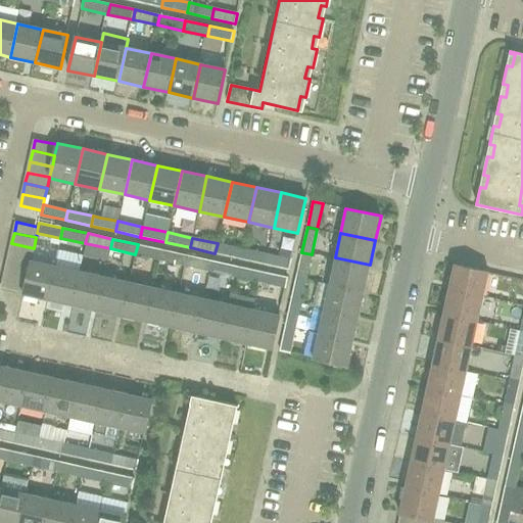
[(11,243),(9,254),(31,258),(34,248),(11,243)]
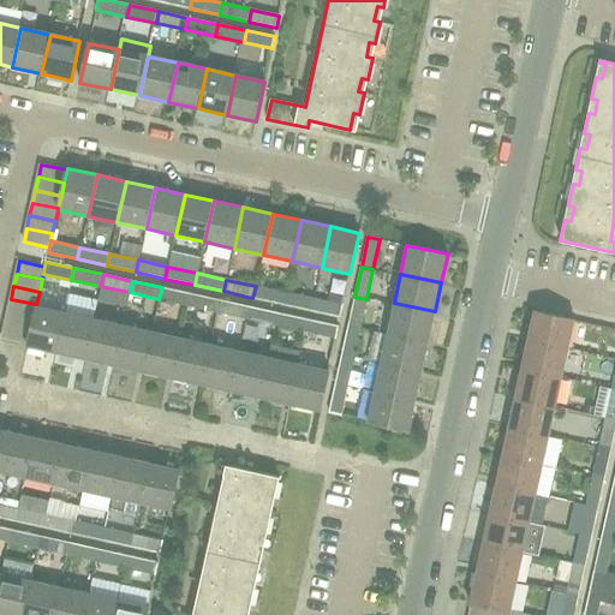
[(256,286),(252,298),(282,304),(285,292),(256,286)]
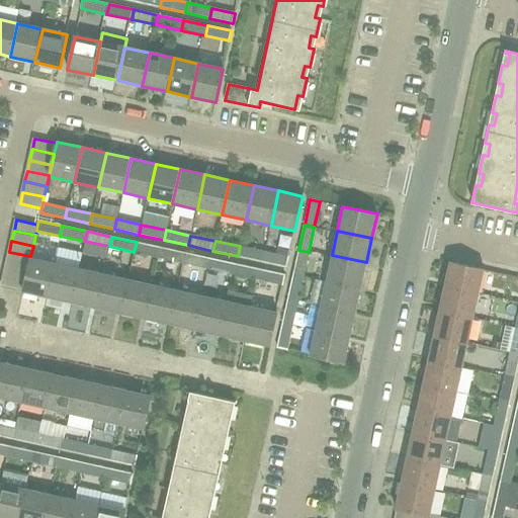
[(161,248),(137,242),(134,252),(159,257),(161,248)]
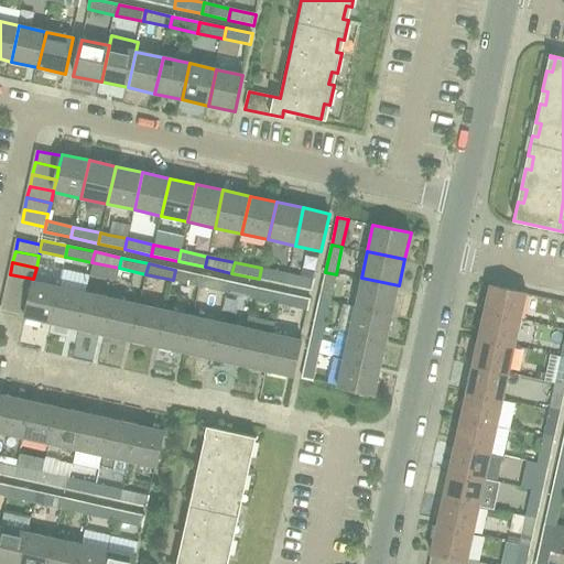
[(261,268),(259,279),(285,284),(288,274),(261,268)]
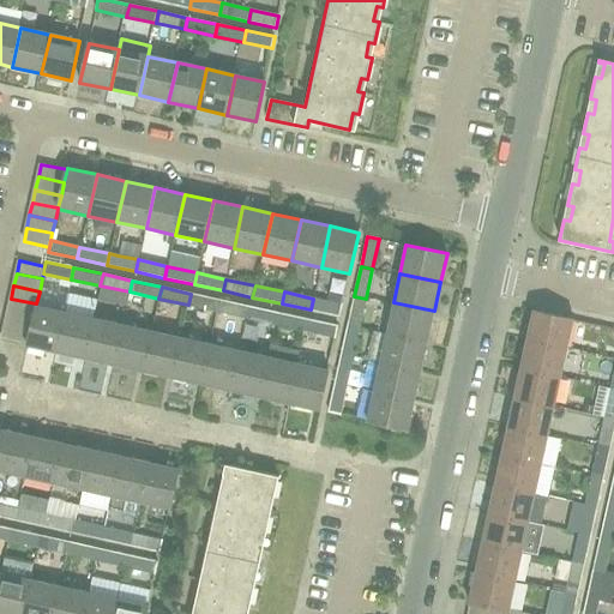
[(188,305),(217,312),(220,300),(191,294),(188,305)]
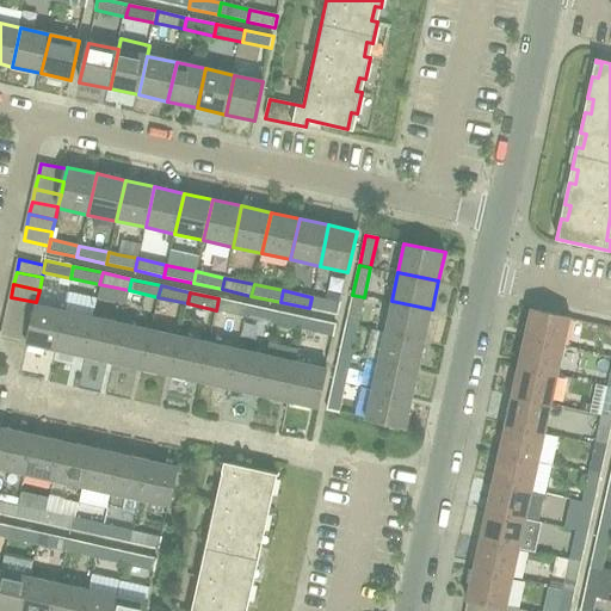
[(346,323),(358,326),(364,297),(352,295),(346,323)]
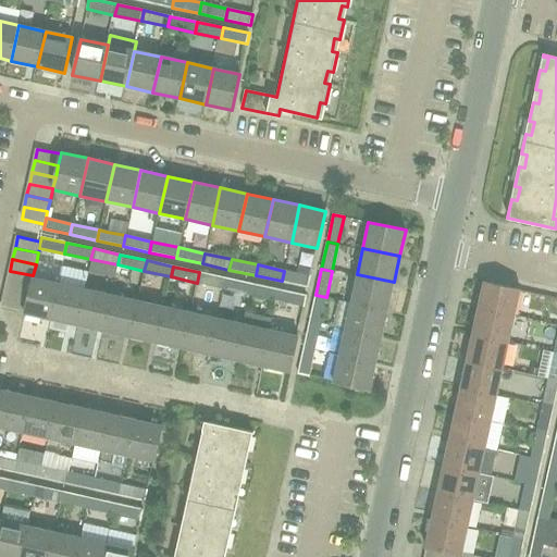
[(33,276),(33,275),(10,271),(8,282),(31,287),(33,276)]
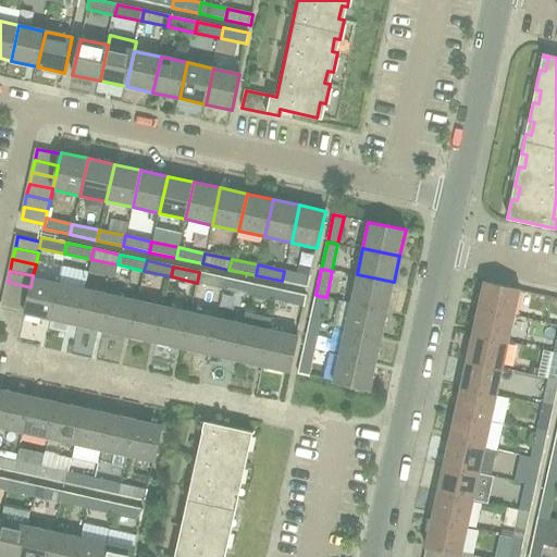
[(308,287),(310,276),(284,271),(282,281),(308,287)]
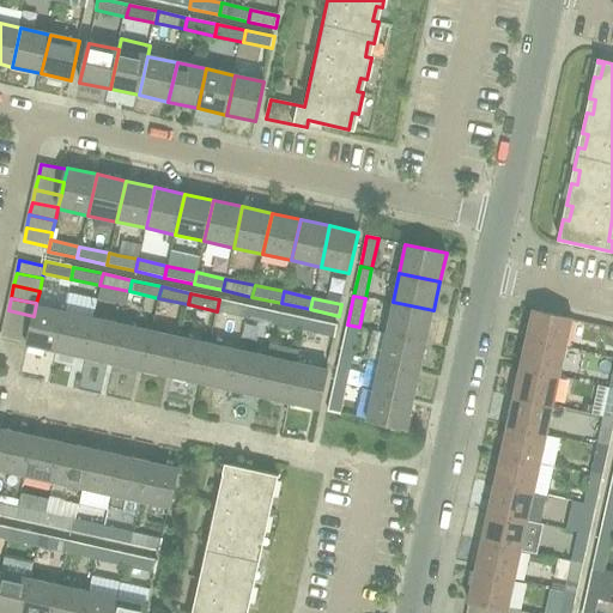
[(249,305),(219,299),(217,311),(247,317),(249,305)]
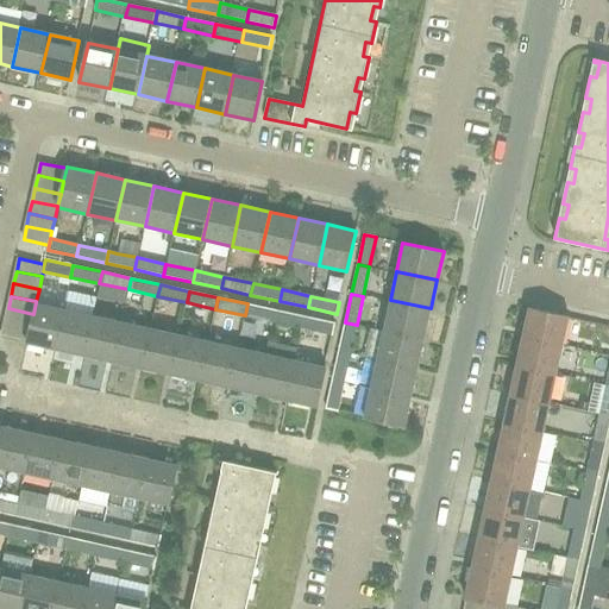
[(425,338),(431,308),(390,300),(383,328),(425,338)]
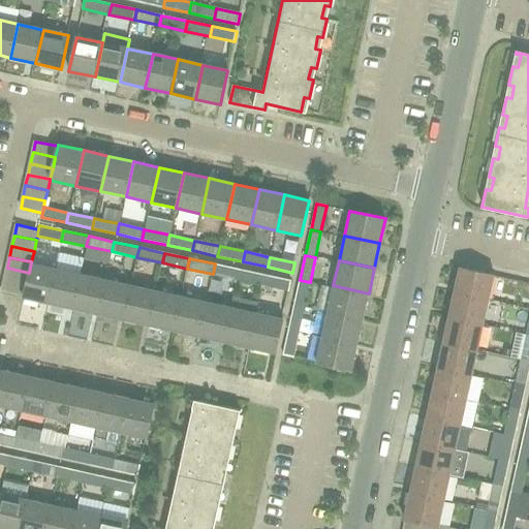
[(56,268),(31,262),(29,273),(27,283),(24,297),(24,298),(48,303),(56,268)]
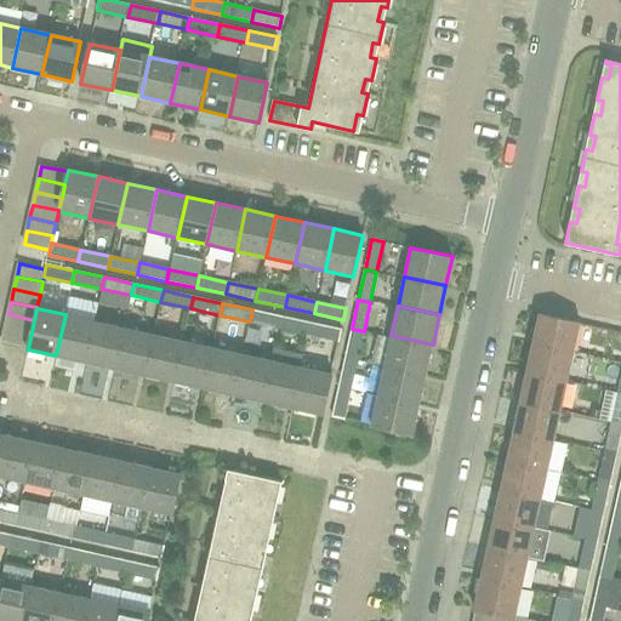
[(252,309),(250,322),(279,328),(281,317),(252,309)]
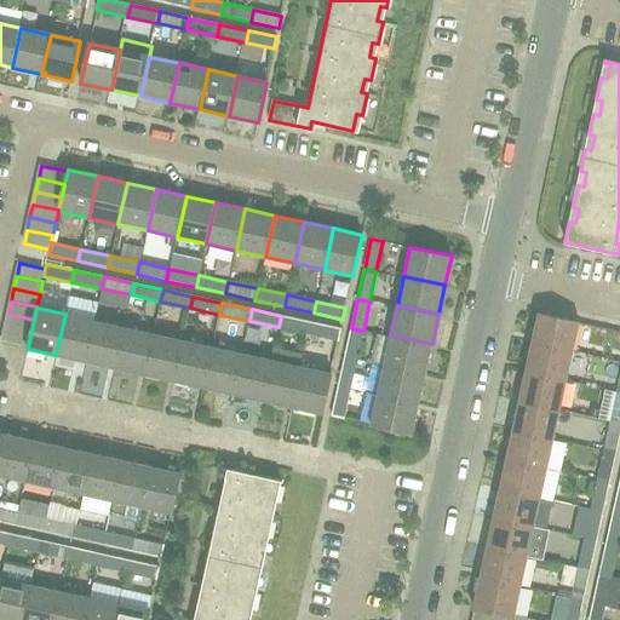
[(532,343),(573,352),(579,322),(538,313),(532,343)]
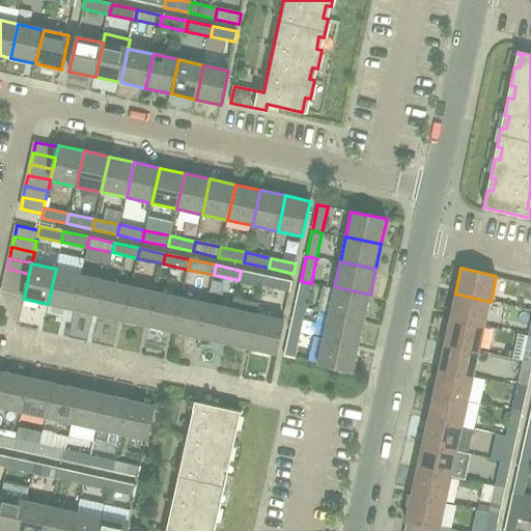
[(27,284),(29,274),(7,269),(5,279),(27,284)]
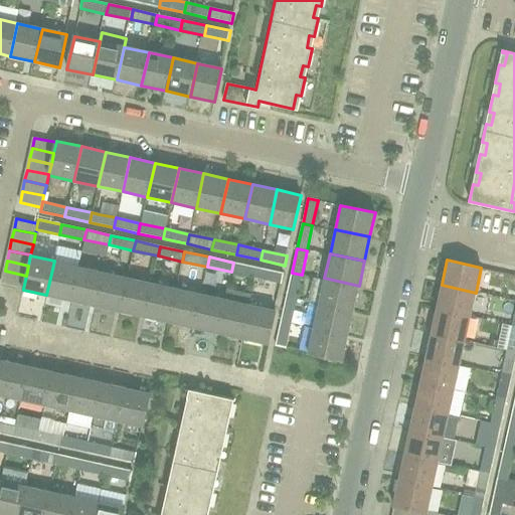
[(46,295),(70,301),(78,267),(54,261),(46,295)]
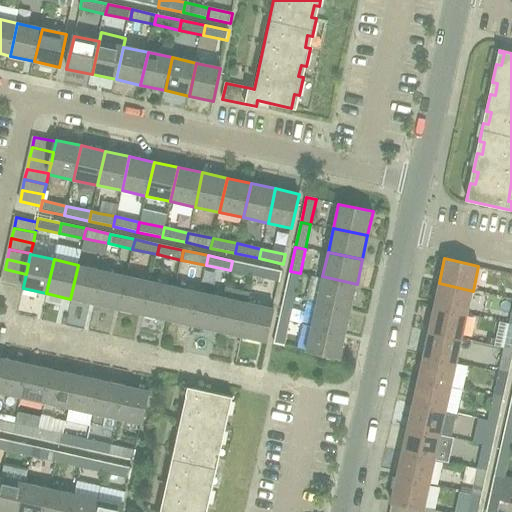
[(230,270),(255,276),(257,266),(232,261),(230,270)]
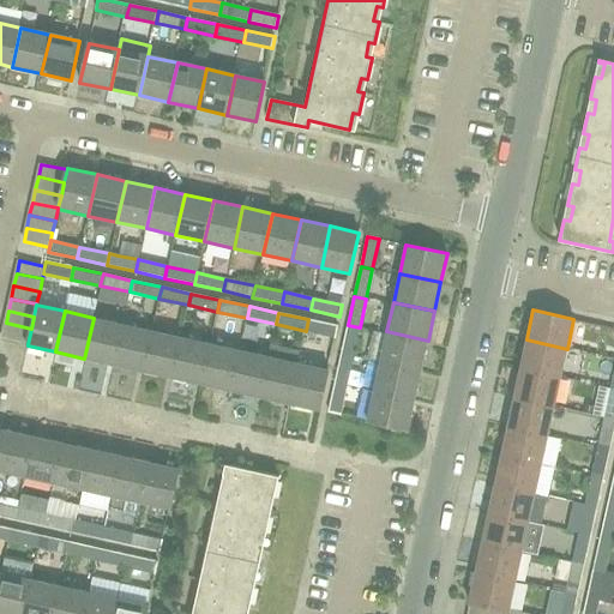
[(84,359),(114,365),(124,324),(94,318),(84,359)]
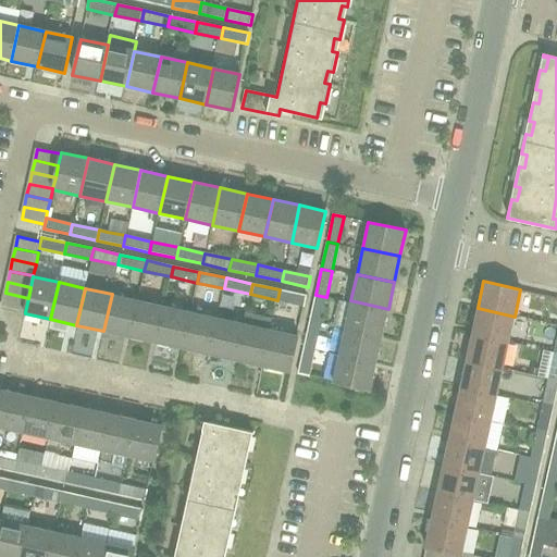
[(307,296),(280,289),(277,300),(304,306),(307,296)]
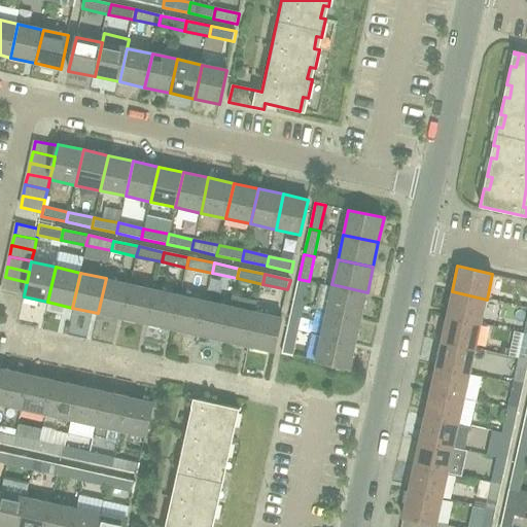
[(5,277),(2,290),(24,295),(27,282),(5,277)]
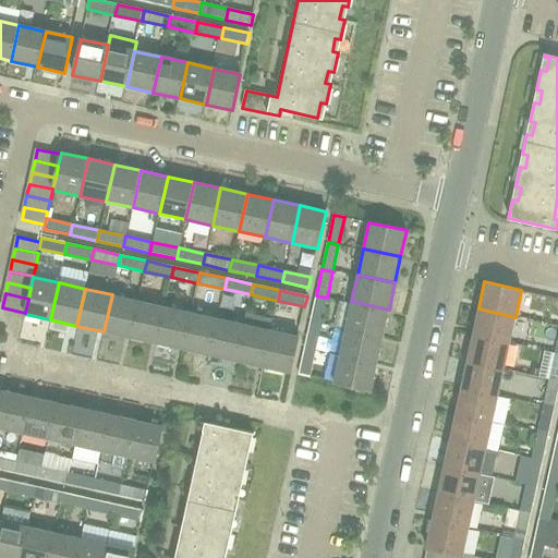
[(138,300),(112,294),(104,331),(130,338),(138,300)]
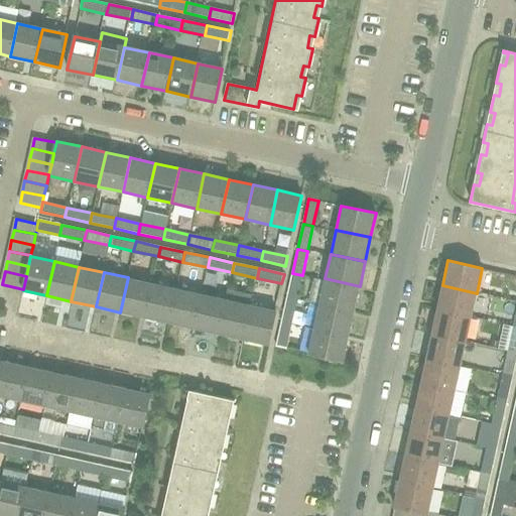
[(287,297),(296,299),(302,275),(292,273),(287,297)]
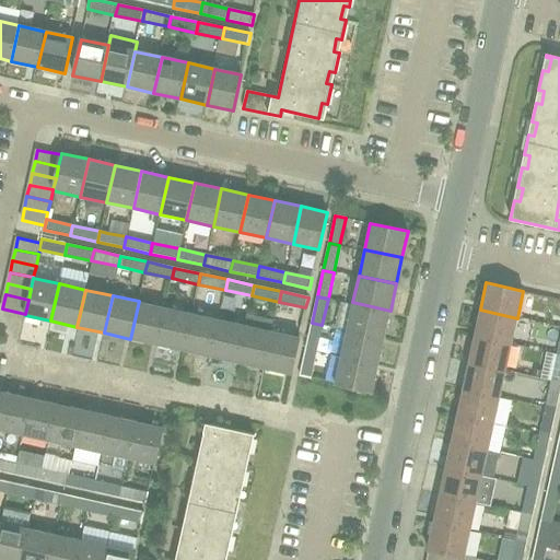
[(165,307),(139,301),(130,339),(158,345),(165,307)]
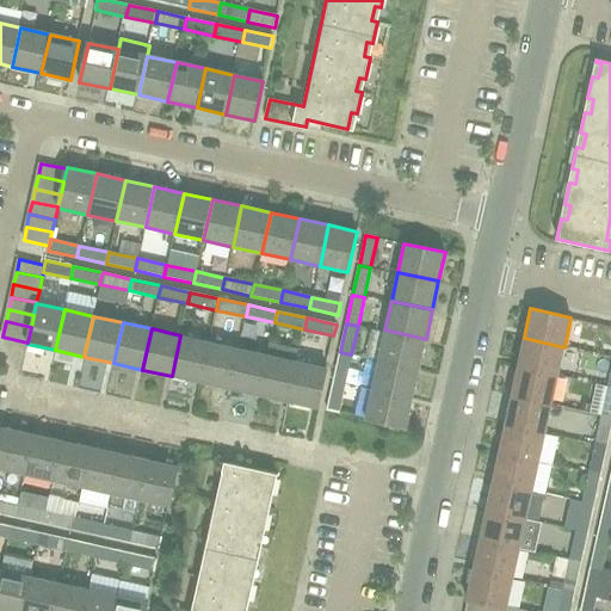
[(384,329),(378,359),(419,368),(426,339),(384,329)]
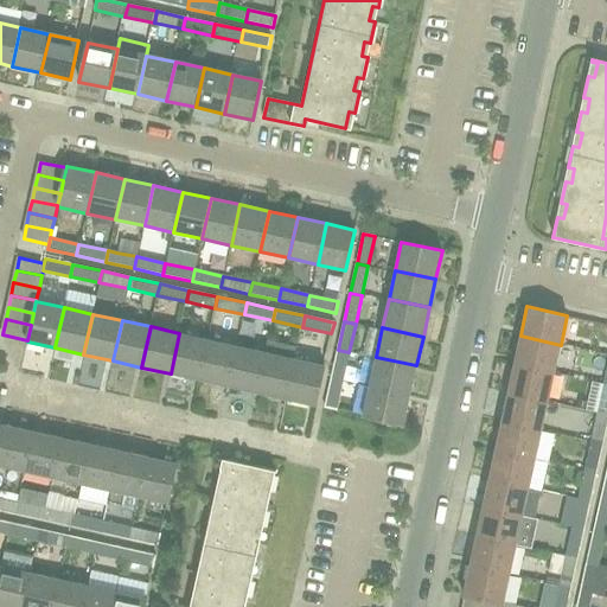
[(179,333),(171,374),(199,379),(209,339),(179,333)]
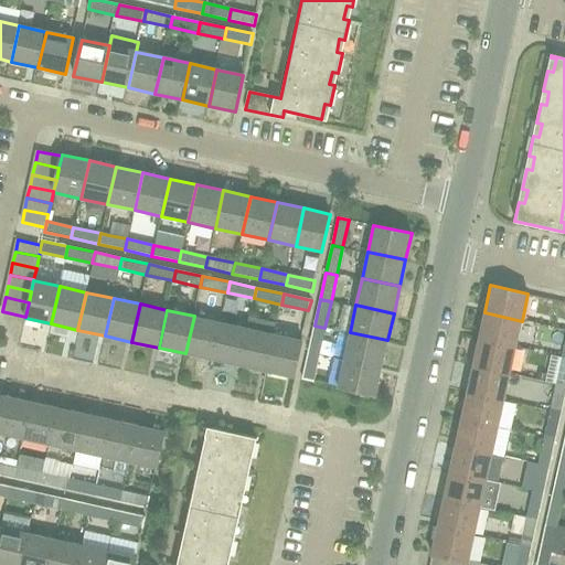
[(522,321),(484,312),(478,339),(516,348),(522,321)]
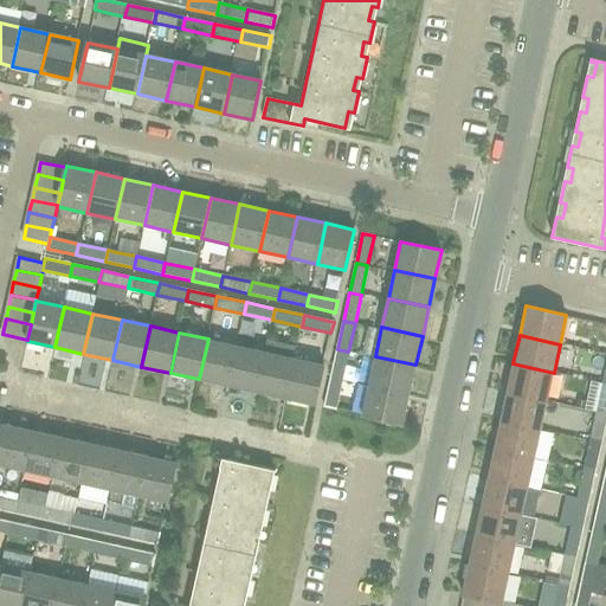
[(229,386),(237,345),(208,339),(199,379),(229,386)]
